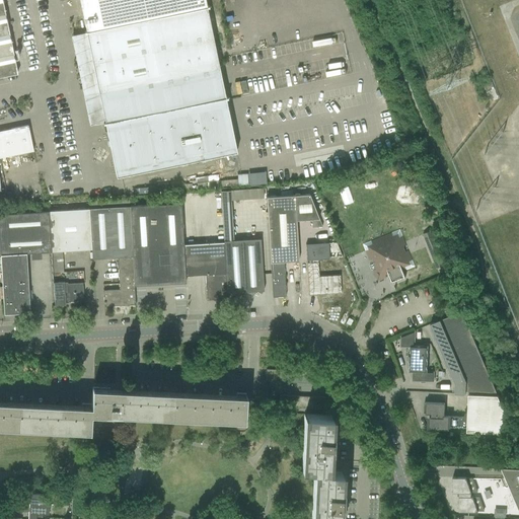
[(0,0),(0,76),(17,73),(1,0),(0,0)]
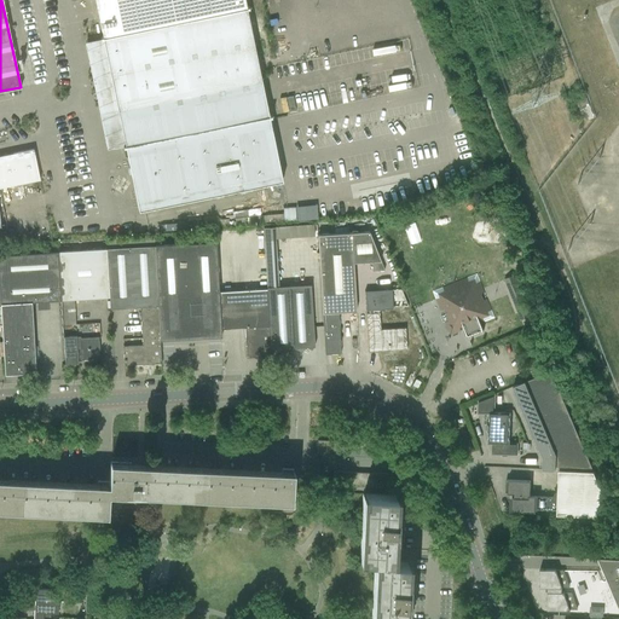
[(94,0),(103,36),(100,38),(100,39),(103,39),(247,9),(249,9),(248,6),(247,7),(244,0),(94,0)]
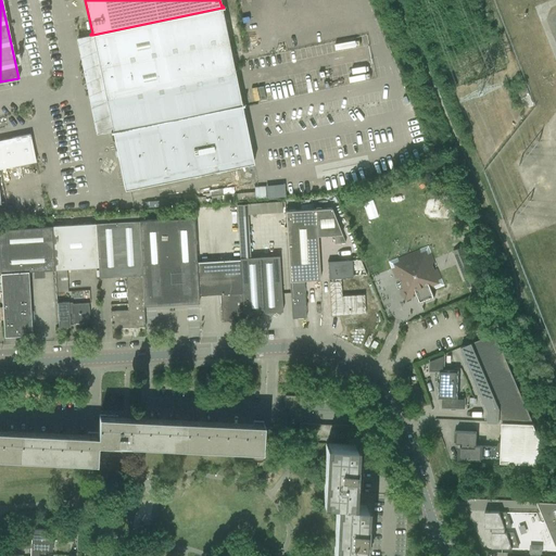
[(241,105),(243,104),(243,103),(241,103),(222,8),(92,35),(112,130),(110,130),(111,133),(113,131),(241,105)]
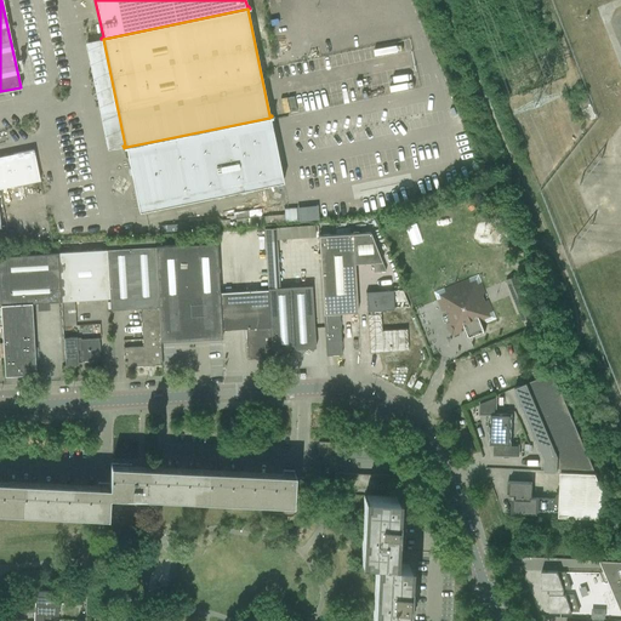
[(294,97),(286,98),(290,113),(297,112),(294,97)]
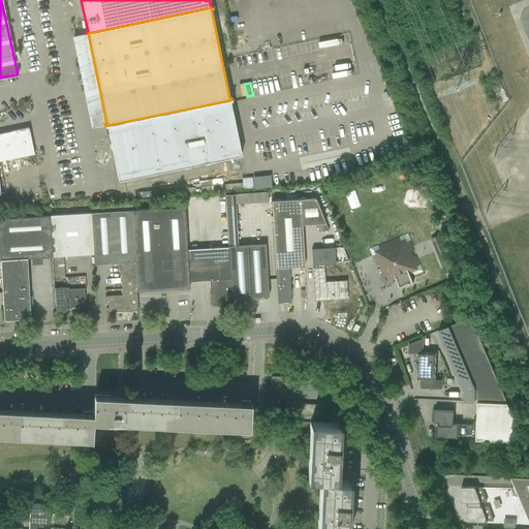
[(208,161),(241,154),(229,100),(107,125),(118,180),(205,162),(208,161)]
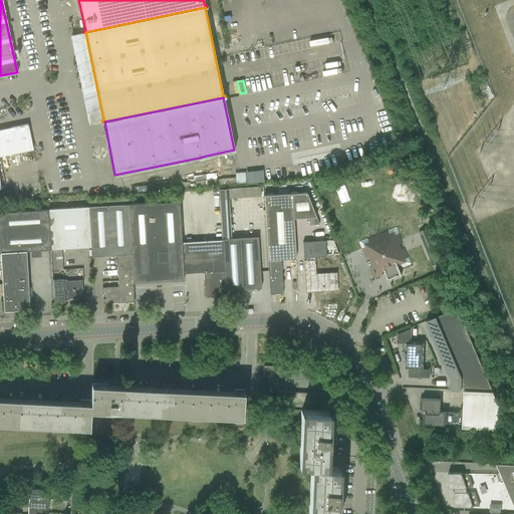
[(0,130),(0,156),(33,150),(28,123),(0,130)]
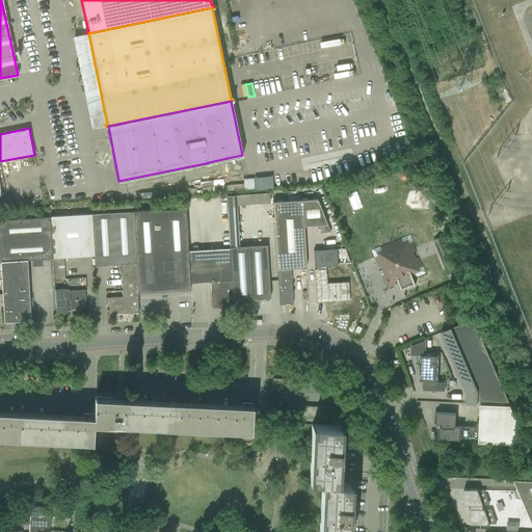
[(255,179),(256,191),(273,189),(273,177),(255,179)]
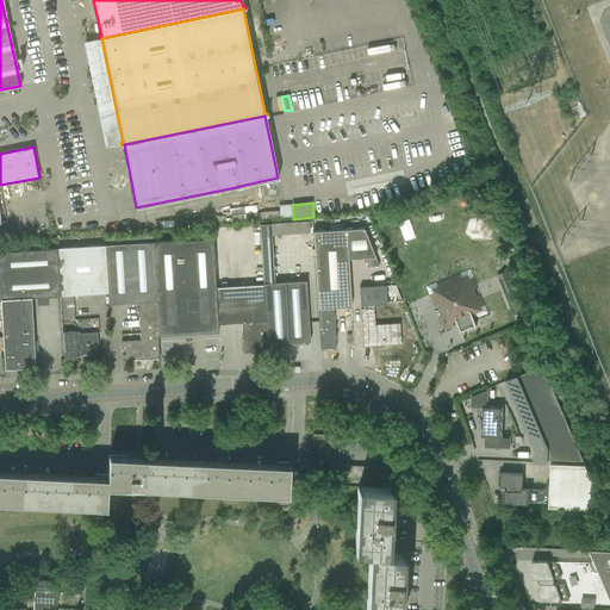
[(291,205),(279,205),(279,212),(280,219),(292,218),(291,205)]
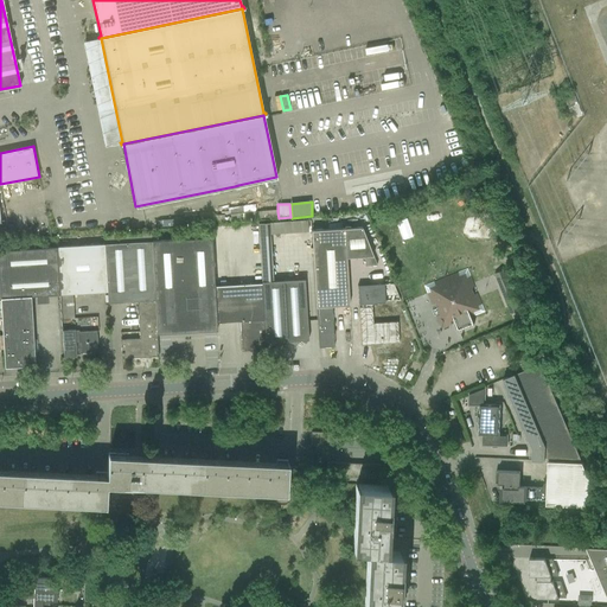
[(307,219),(269,222),(270,234),(308,231),(307,221),(307,219)]
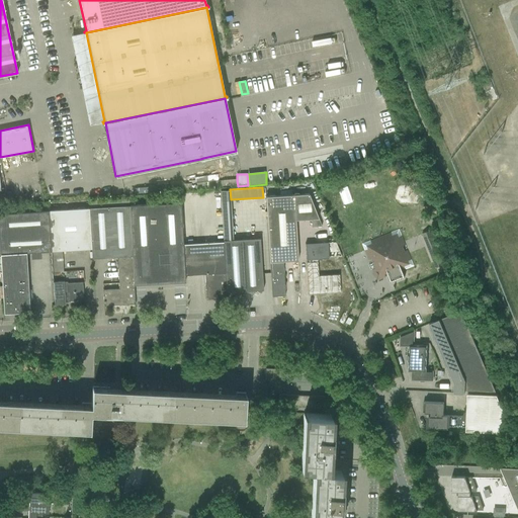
[(233,241),(231,199),(230,189),(221,190),(224,241),(233,241)]
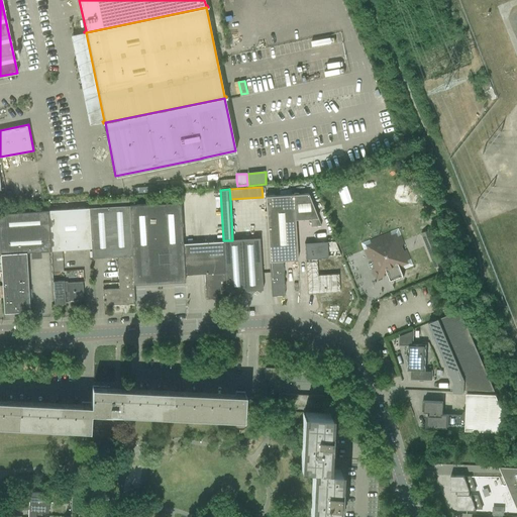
[(295,195),(293,195),(295,220),(296,220),(310,219),(312,218),(313,226),(321,225),(308,193),(295,195)]
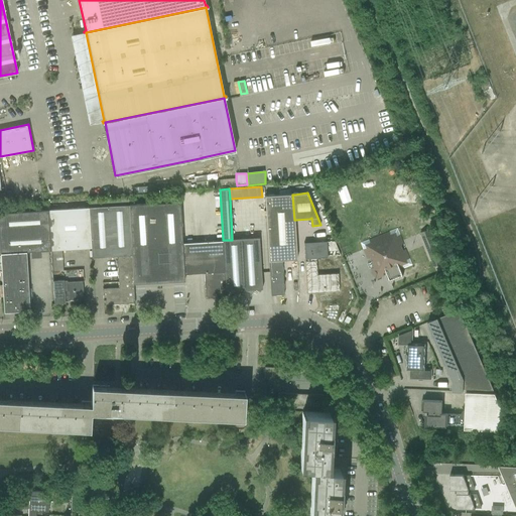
[(292,195),(265,196),(270,285),(271,295),(284,294),(281,260),(282,260),(296,260),(294,220),(292,195)]
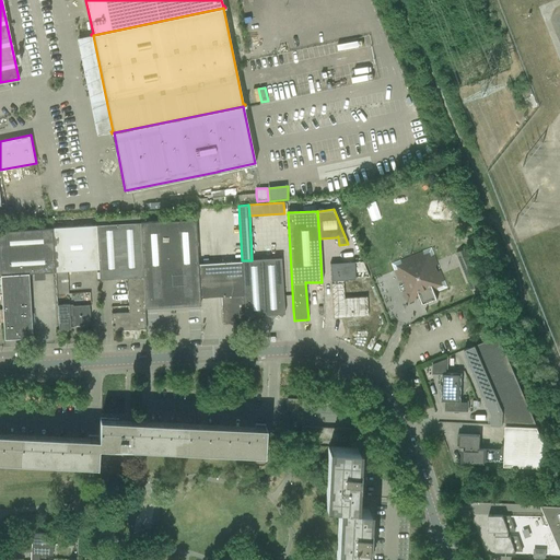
[(195,219),(140,222),(144,307),(200,304),(200,298),(198,265),(195,219)]
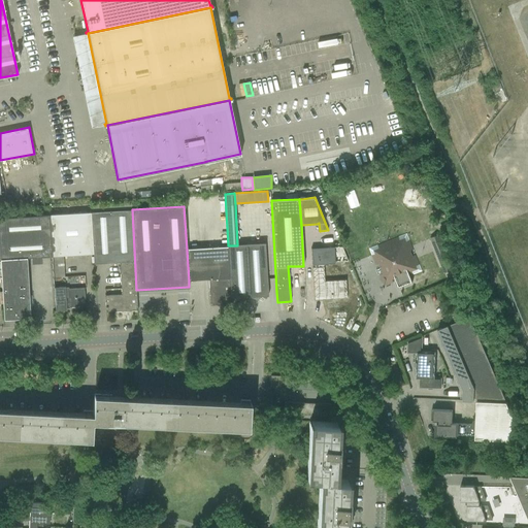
[(132,209),(91,212),(93,254),(94,263),(120,262),(122,297),(105,298),(106,311),(138,310),(136,290),(132,209)]
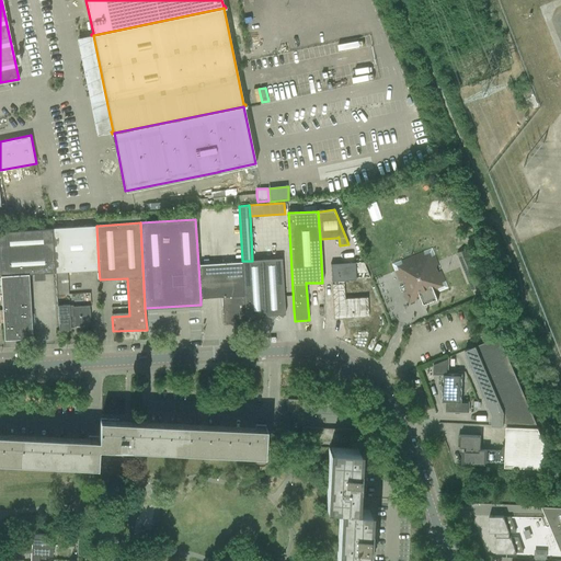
[(96,226),(53,229),(55,272),(99,270),(96,226)]
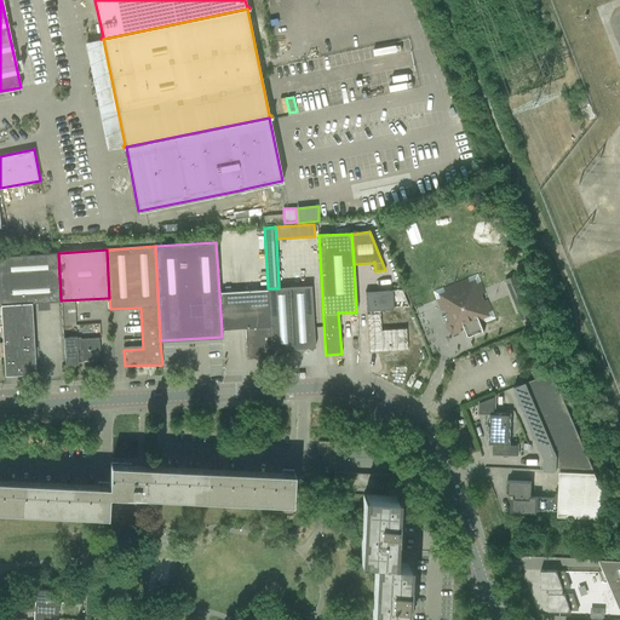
[(58,253),(0,256),(0,296),(0,305),(5,374),(35,372),(32,303),(52,302),(61,300),(58,253)]
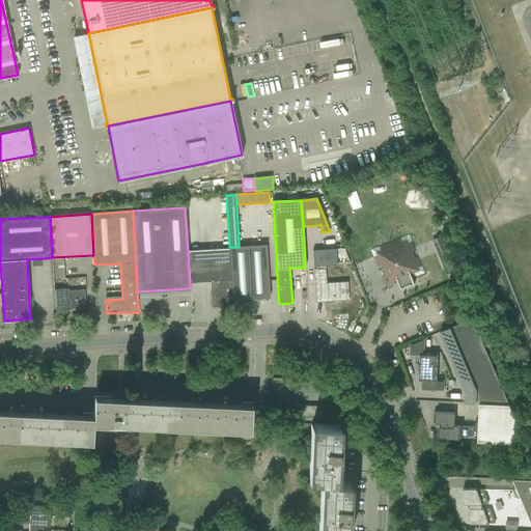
[(432,240),(447,275),(451,273),(455,272),(458,270),(445,234),(432,240)]
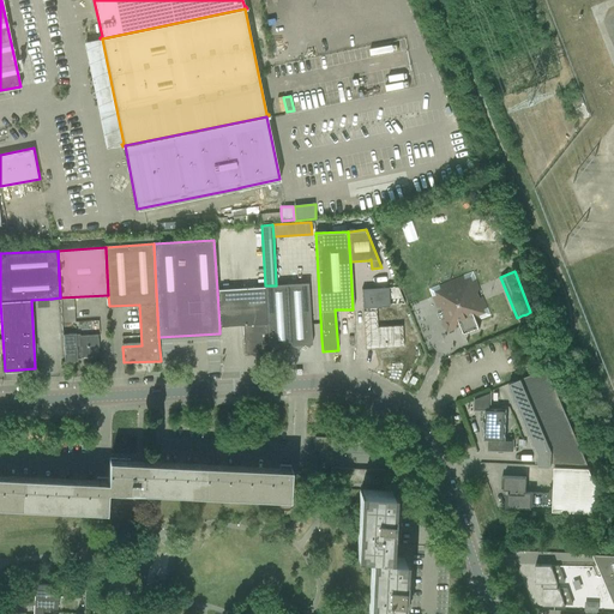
[(473,272),(429,289),(429,290),(437,308),(440,307),(445,318),(445,319),(441,320),(447,332),(461,327),(464,333),(480,327),(476,320),(491,315),(473,272)]
